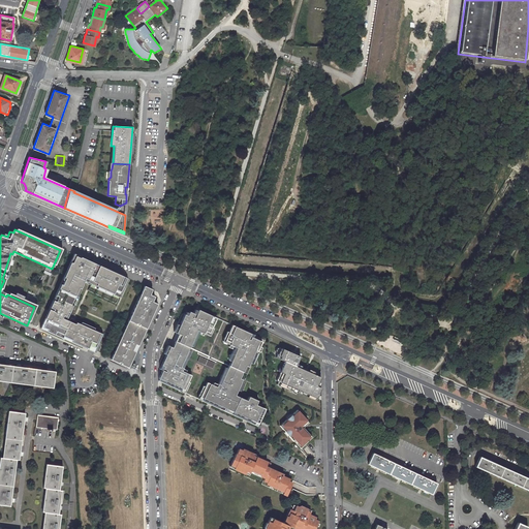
[(87,263),(87,262),(72,255),(68,263),(70,265),(73,257),(87,263)]
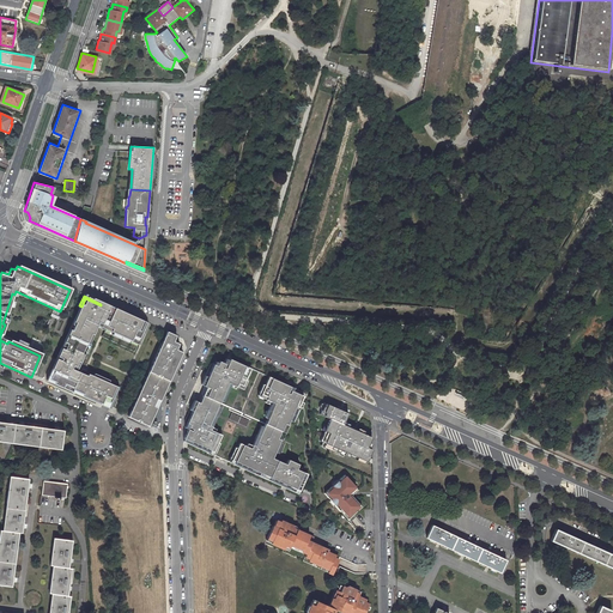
[(137,344),(146,325),(101,304),(101,305),(85,298),(82,307),(79,305),(74,317),(64,339),(54,362),(49,371),(52,371),(48,381),(53,383),(52,386),(60,389),(61,387),(80,395),(79,399),(98,407),(99,405),(108,408),(116,389),(85,375),(85,377),(70,370),(71,366),(73,368),(77,363),(78,363),(84,351),(82,350),(89,335),(91,337),(96,325),(109,331),(108,333),(128,343),(129,340),(137,344)]
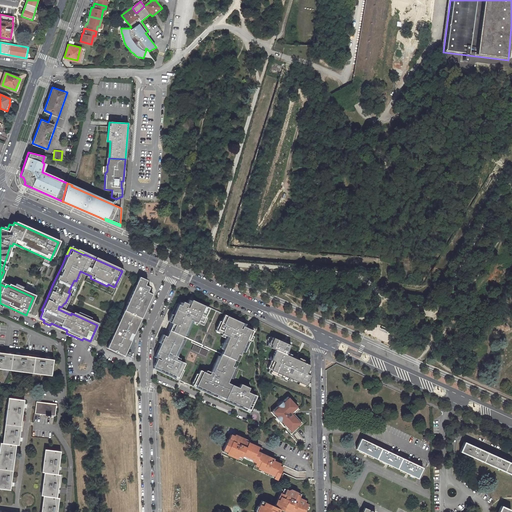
[(147,281),(139,277),(106,349),(124,357),(152,295),(147,293),(149,288),(144,286),(147,281)]
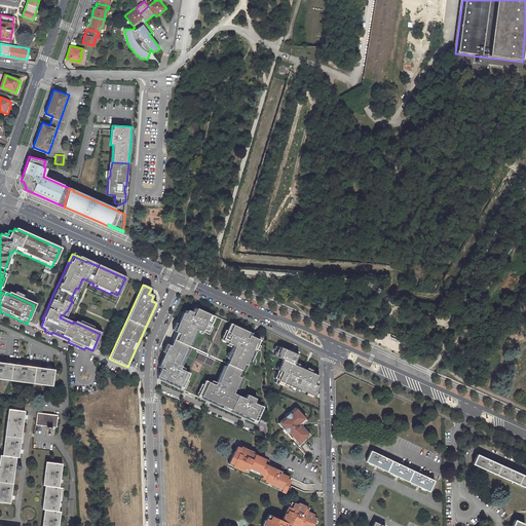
[(217,316),(198,308),(198,309),(195,308),(193,311),(190,310),(188,314),(185,312),(177,331),(179,332),(176,339),(189,345),(197,329),(204,332),(205,329),(210,331),(217,316)]
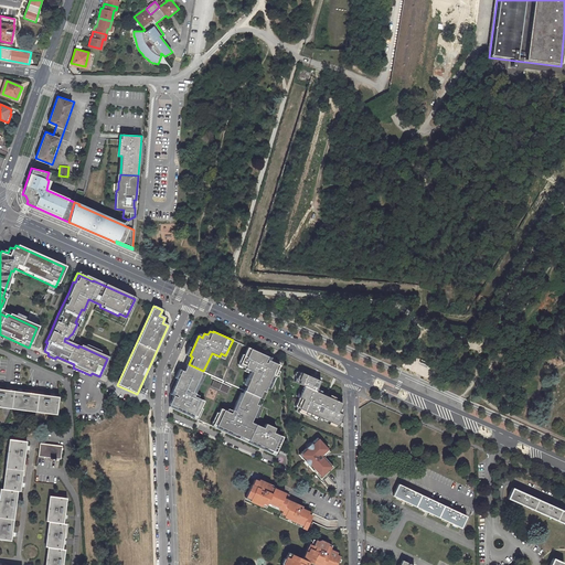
[(272,356),(248,347),(241,363),(246,365),(245,368),(253,371),(245,390),(259,396),(263,390),(265,391),(273,373),(276,374),(280,364),(270,360),(272,356)]
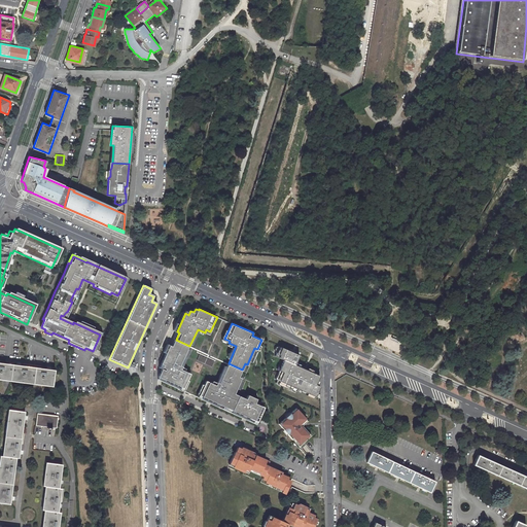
[(69,340),(53,332),(51,335),(68,343),(69,340)]
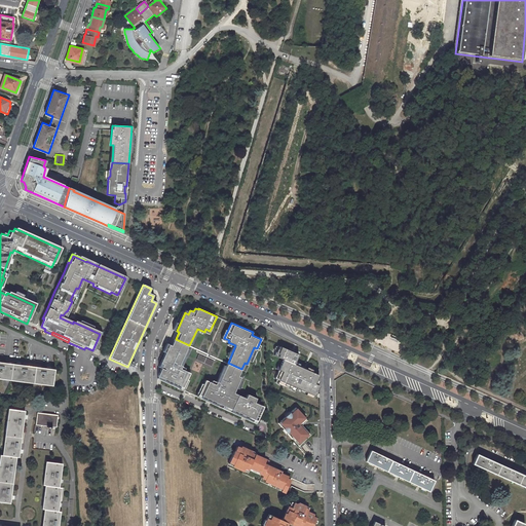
[(163,368),(158,378),(183,389),(190,373),(186,371),(187,369),(180,366),(189,345),(176,339),(173,346),(170,345),(160,367),(163,368)]
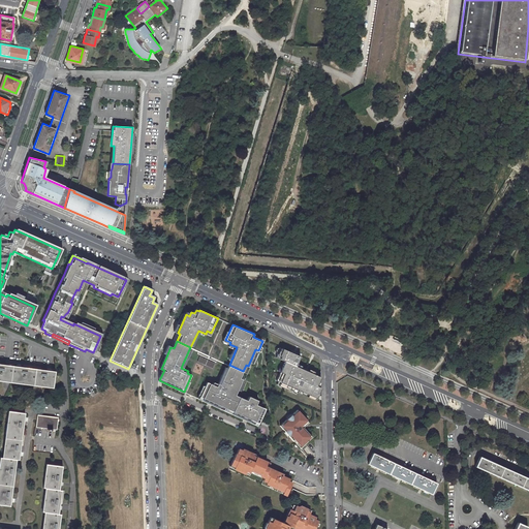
[(318,385),(322,377),(298,366),(302,356),(281,347),(277,358),(286,362),(278,380),(281,382),(280,386),(299,394),(300,391),(318,398),(322,387),(318,385)]
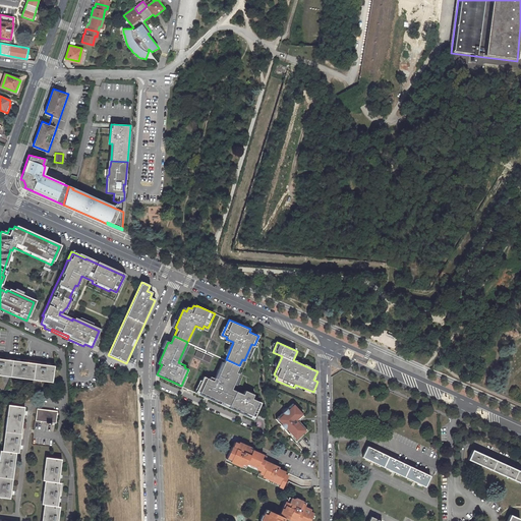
[(204,375),(196,391),(227,405),(234,390),(232,389),(239,373),(236,372),(239,365),(226,359),(217,380),(210,375),(209,379),(204,375)]
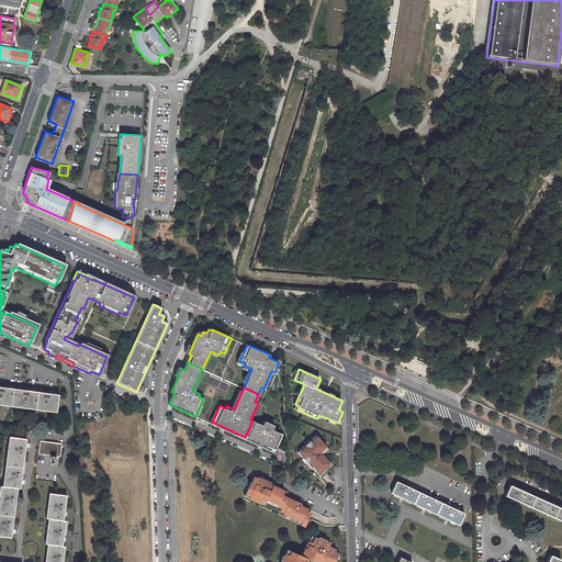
[(0,389),(0,405),(53,414),(55,397),(0,389)]
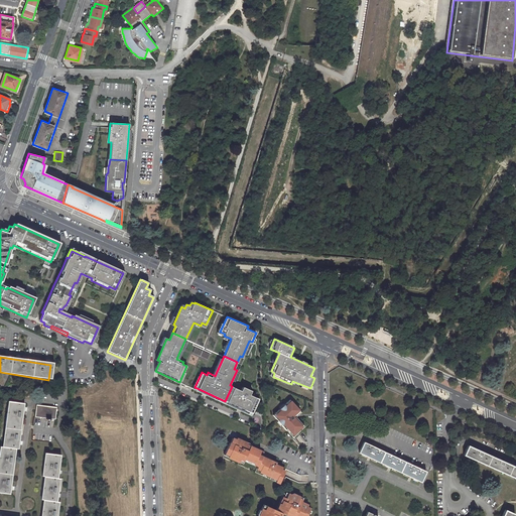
[(232,386),(225,401),(251,413),(258,398),(250,395),(252,390),(243,386),(241,391),(232,386)]
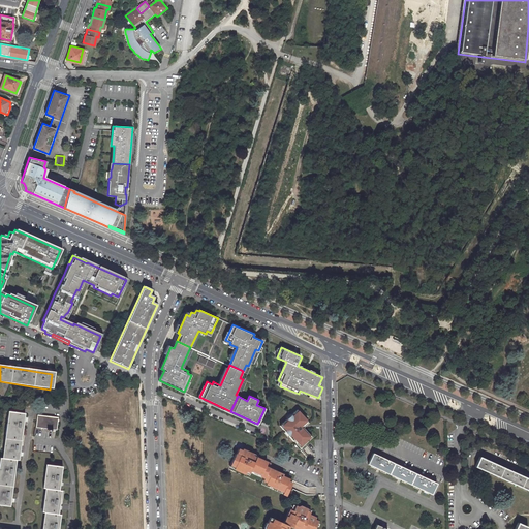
[(27,414),(11,411),(5,457),(3,457),(0,481),(0,503),(12,505),(20,459),(22,460),(27,414)]
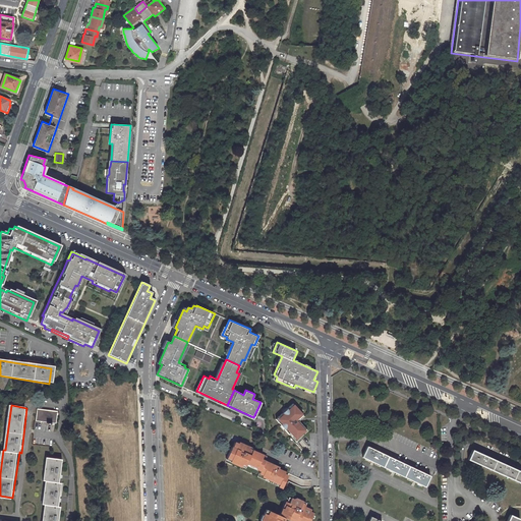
[(296,419),(300,415),(291,405),(285,410),(286,411),(282,414),(274,420),(280,426),(284,429),(283,430),(290,438),(291,437),(295,442),(300,438),(306,431),(296,421),(297,420),(296,419)]
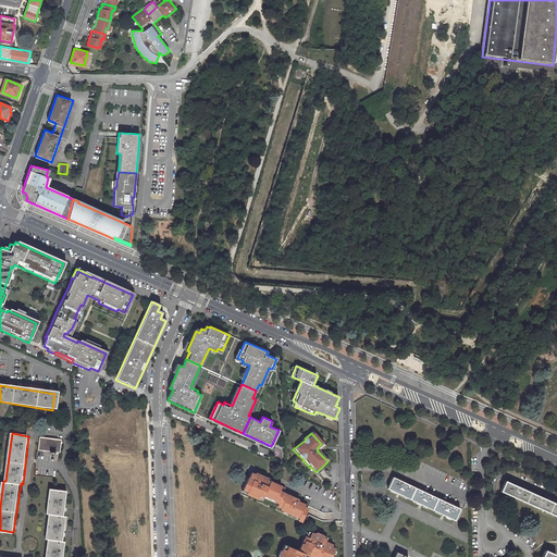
[(62,440),(39,437),(38,450),(60,453),(62,440)]
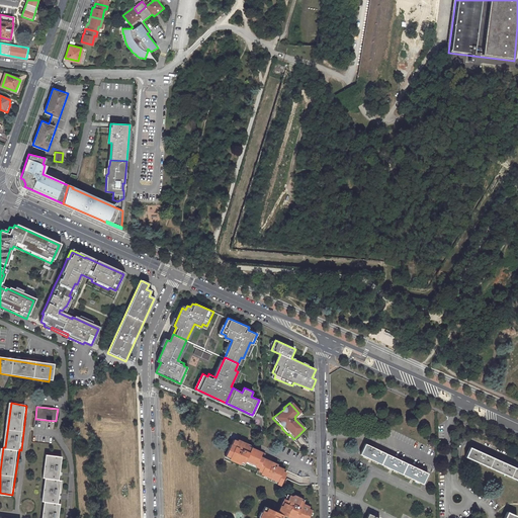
[(231,444),(224,460),(282,485),(288,470),(277,465),(278,463),(271,460),(264,458),(266,453),(248,446),(249,444),(243,441),(238,439),(238,441),(234,440),(232,445),(231,444)]
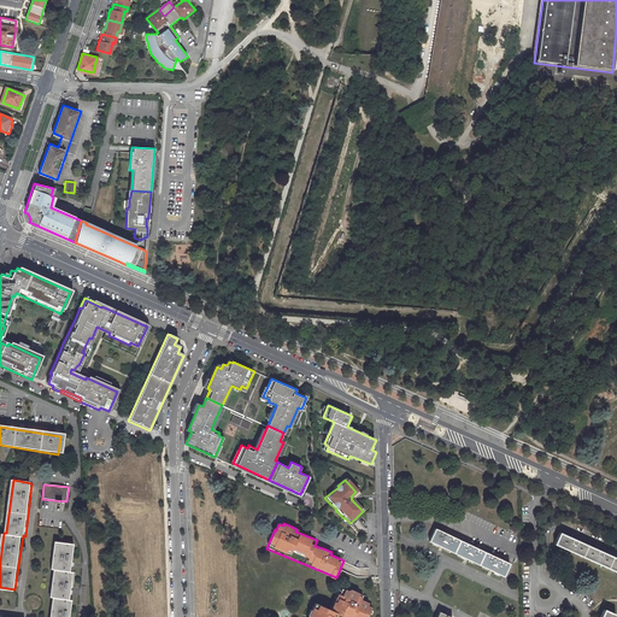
[(436,529),(430,541),(439,545),(465,558),(494,573),(504,576),(509,564),(436,529)]
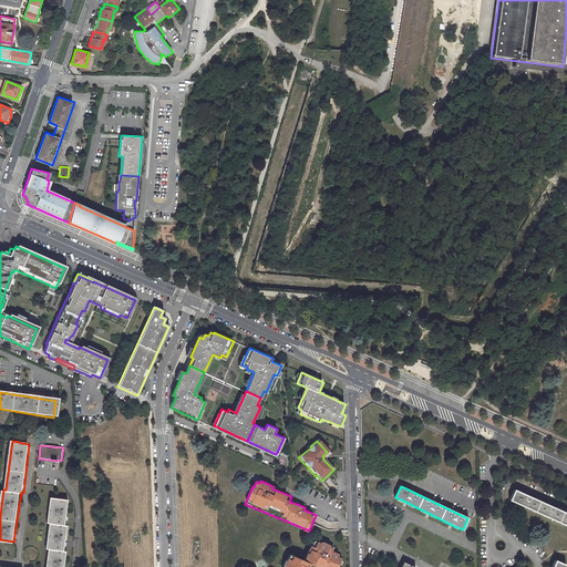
[(566,513),(514,490),(509,500),(566,526),(566,513)]
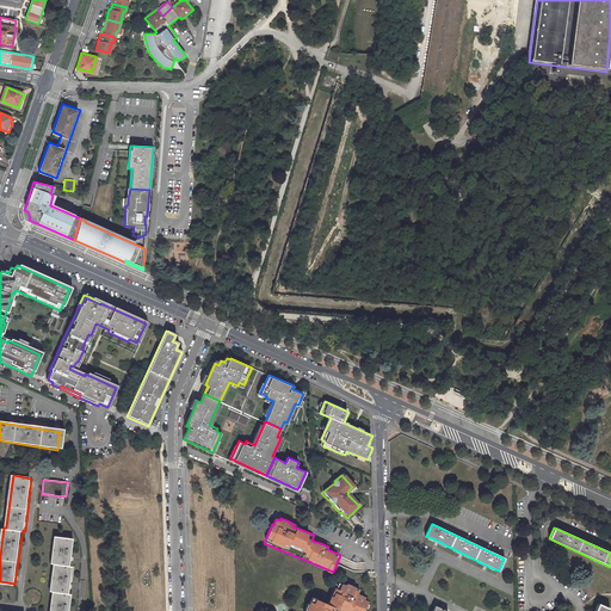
[(72,538),(53,536),(49,565),(53,565),(50,591),(53,592),(49,610),(69,610),(72,594),(69,594),(72,567),(68,567),(72,538)]
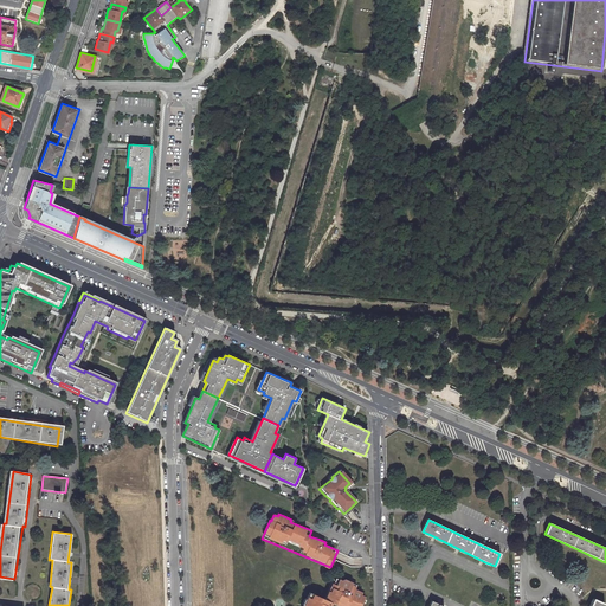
[(328,605),(329,605),(360,605),(363,600),(359,598),(361,595),(352,592),(353,590),(349,588),(349,585),(342,581),(341,584),(334,580),(331,587),(330,586),(323,601),(308,595),(305,600),(303,601),(301,605),(300,605),(328,605)]
